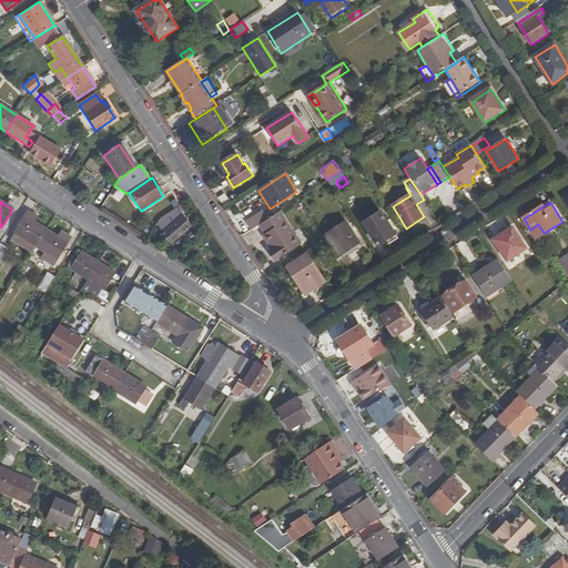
[(191,226),(175,208),(159,220),(155,224),(171,243),(191,226)]
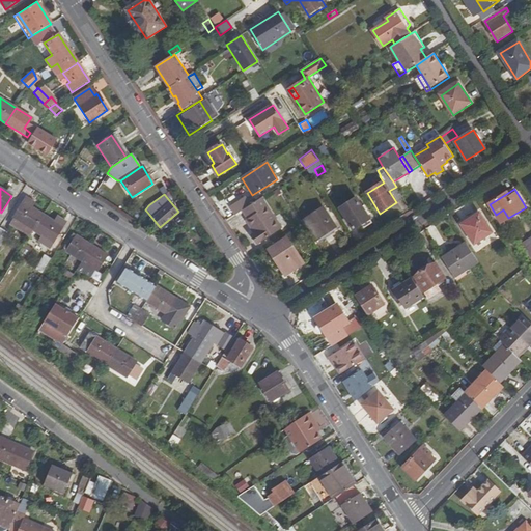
[(26,198),(23,202),(31,207),(34,204),(26,198)]
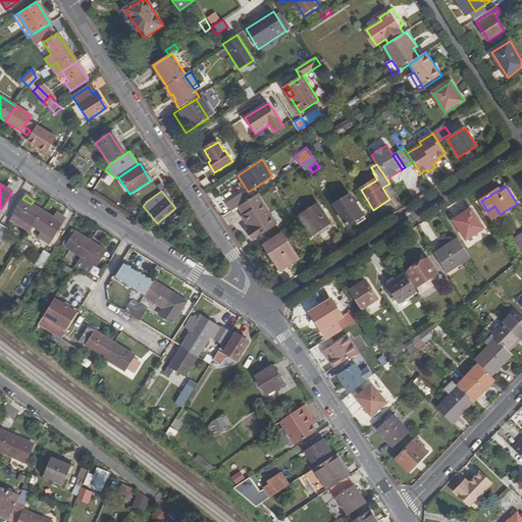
[(277,224),(258,195),(245,204),(241,207),(246,214),(244,216),(252,228),(248,231),(254,240),(277,224)]
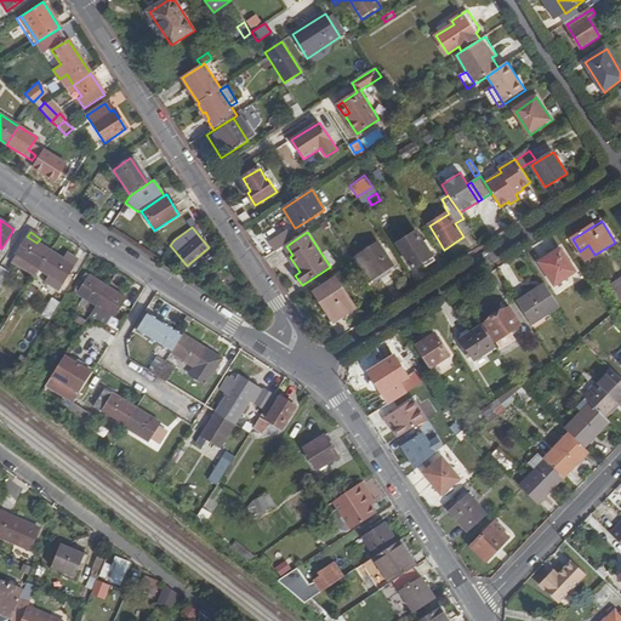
[(437,262),(419,232),(399,244),(415,269),(425,263),(427,268),(437,262)]
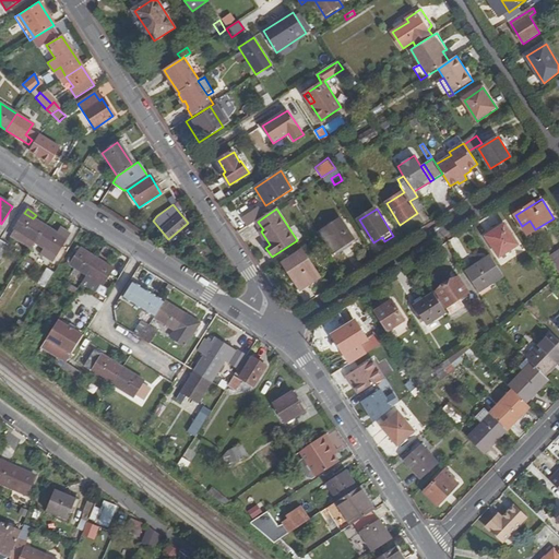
[(242,218),(248,227),(258,222),(262,218),(257,210),(242,218)]
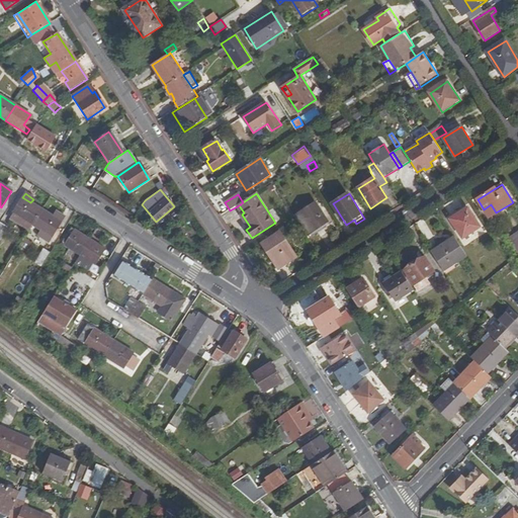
[(13,212),(32,226),(41,209),(30,202),(22,197),(13,212)]
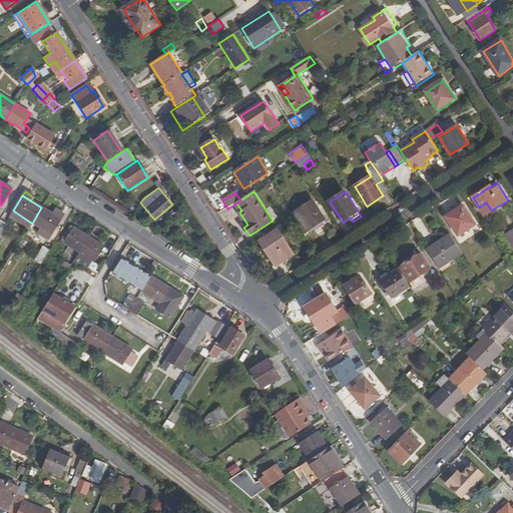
[(313,200),(293,213),(295,217),(305,232),(325,219),(313,200)]
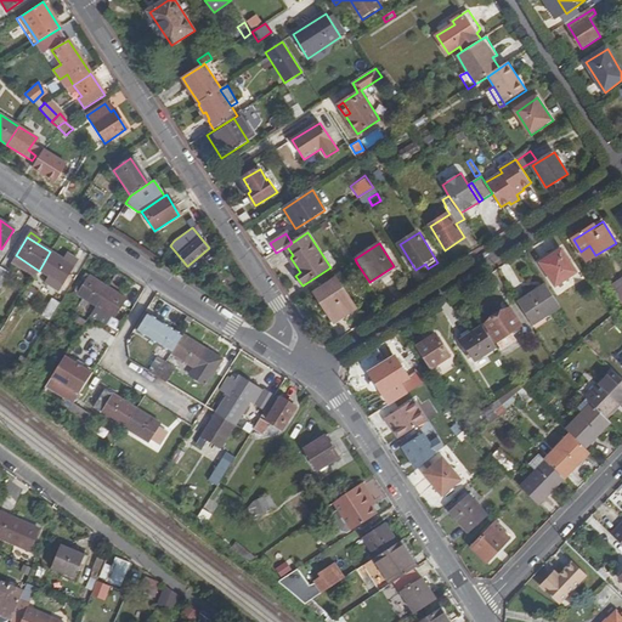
[(555,286),(576,272),(561,250),(541,263),(555,286)]
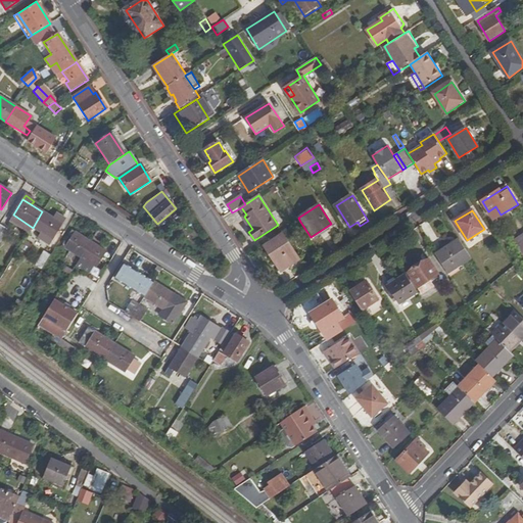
[(53,219),(42,211),(33,228),(52,240),(64,221),(55,215),(53,219)]
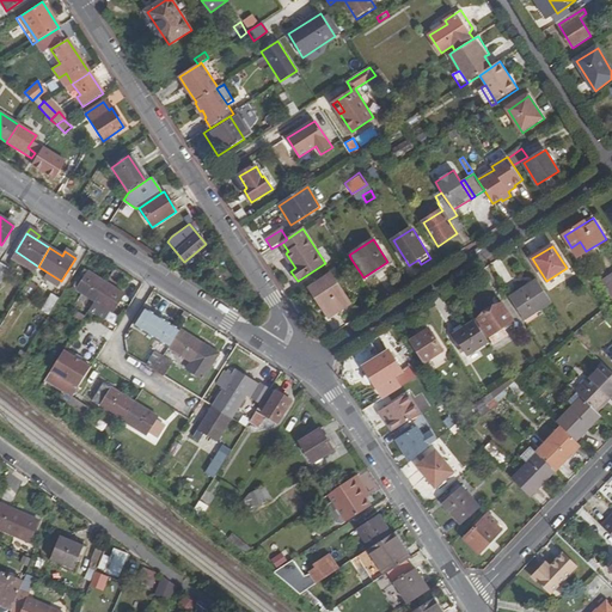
[(494,262),(500,277),(507,275),(501,258),(494,262)]
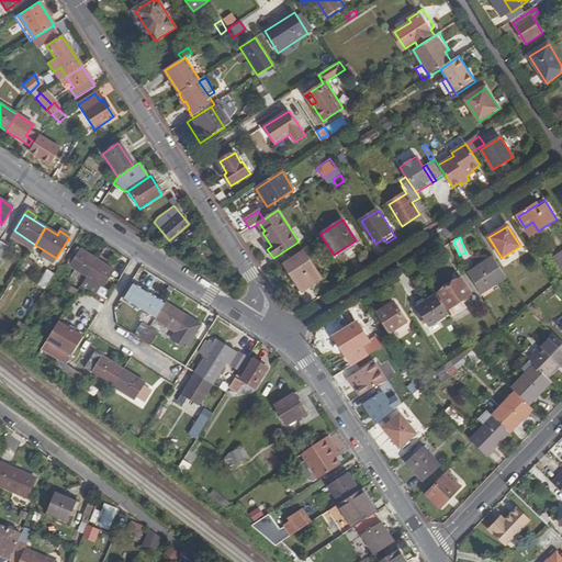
[(68,267),(86,278),(97,260),(77,247),(67,263),(69,266),(68,267)]
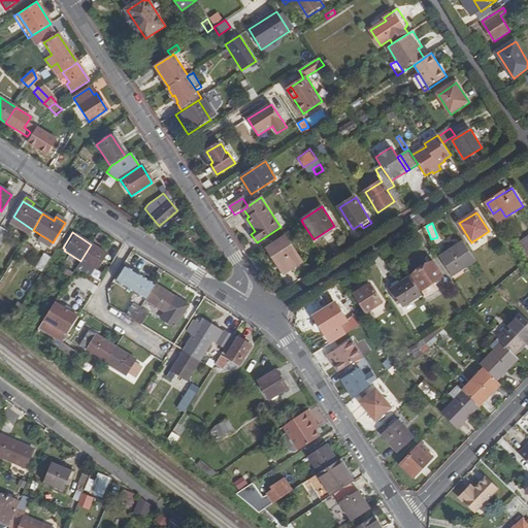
[(98,234),(94,240),(99,243),(103,237),(98,234)]
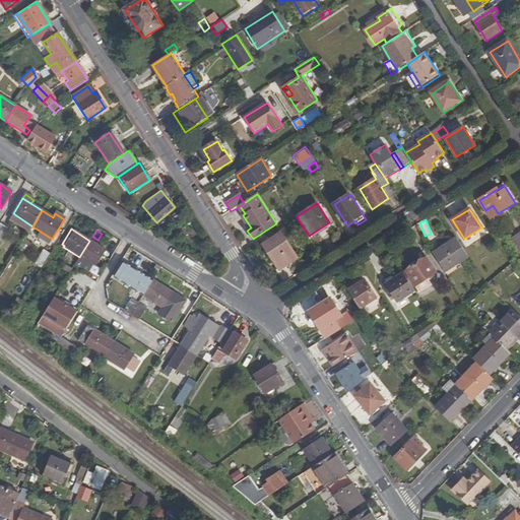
[(299,256),(281,231),(263,244),(279,269),(299,256)]
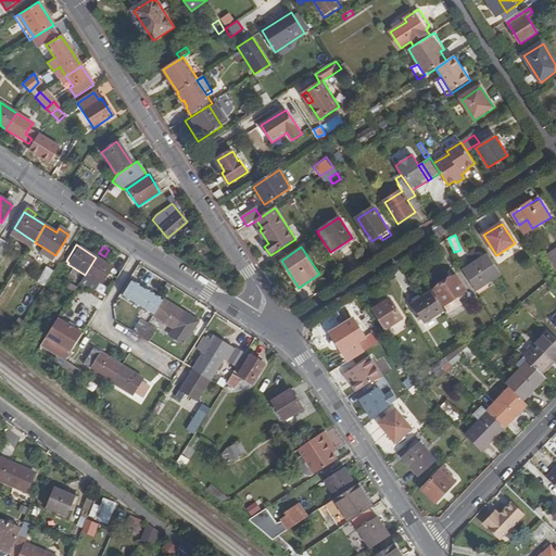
[(15,256),(23,261),(26,256),(19,251),(15,256)]
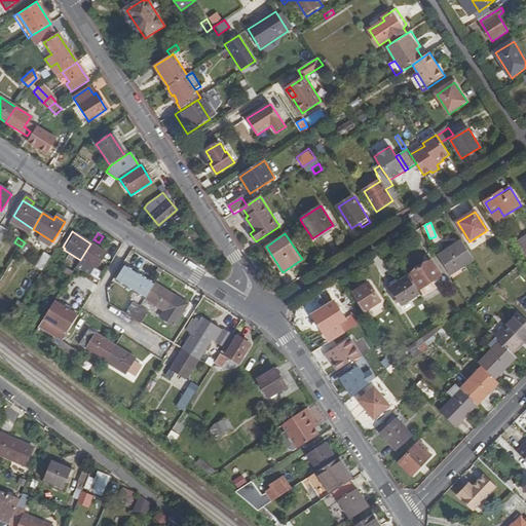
[(482,254),(493,247),(489,239),(478,247),(482,254)]
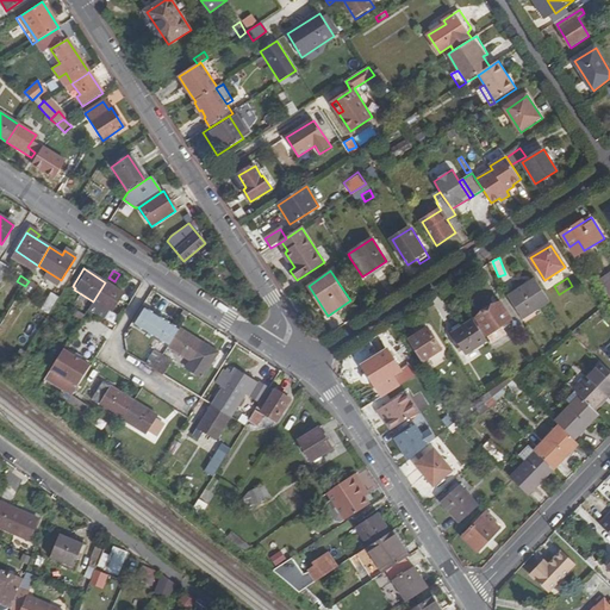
[(536,279),(509,298),(522,319),(551,300),(536,279)]
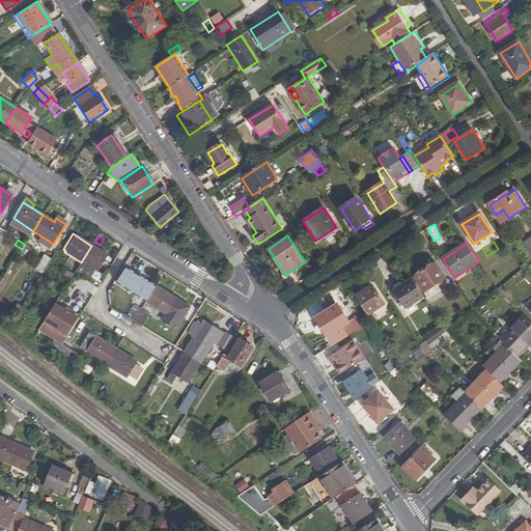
[(32,249),(25,245),(22,249),(14,262),(21,267),(32,249)]
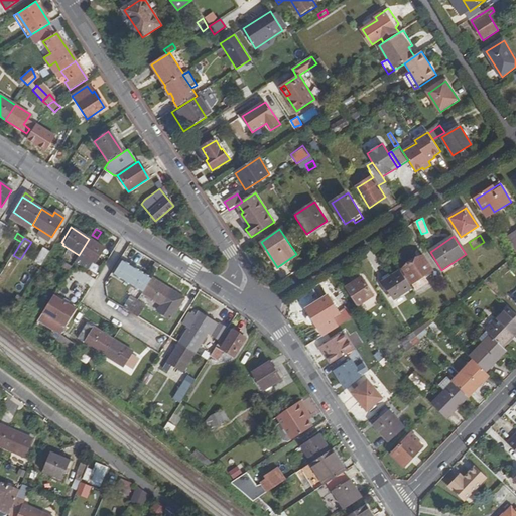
[(93,264),(103,248),(89,239),(79,255),(74,262),(87,270),(91,263),(93,264)]
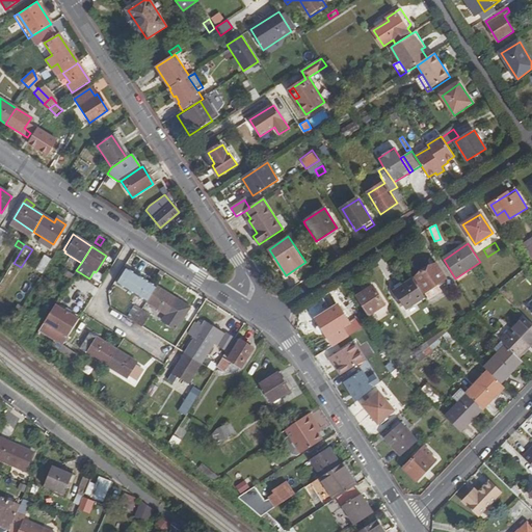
[(45,273),(54,258),(47,254),(37,269),(45,273)]
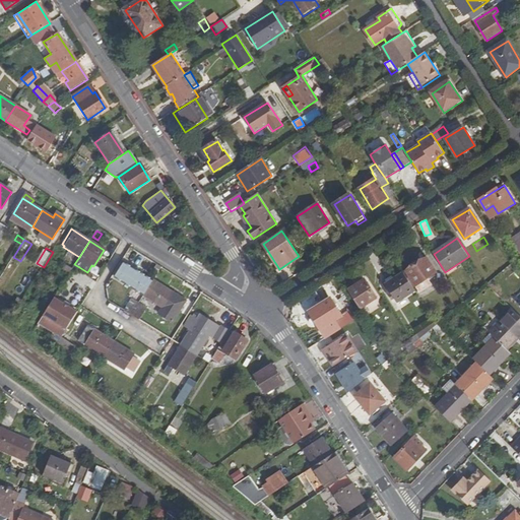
[(107,252),(104,250),(93,266),(96,268),(107,252)]
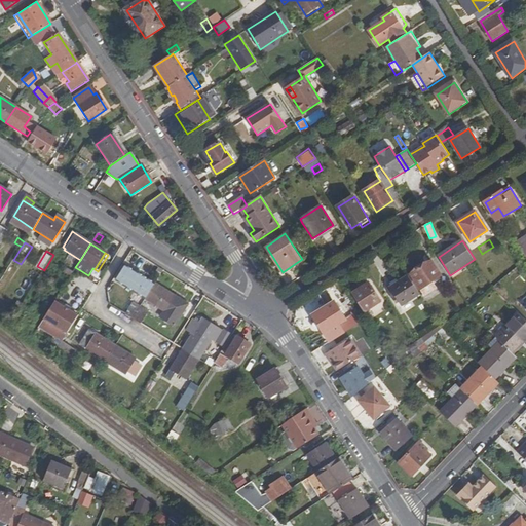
[(441,276),(431,261),(411,274),(421,290),(441,276)]
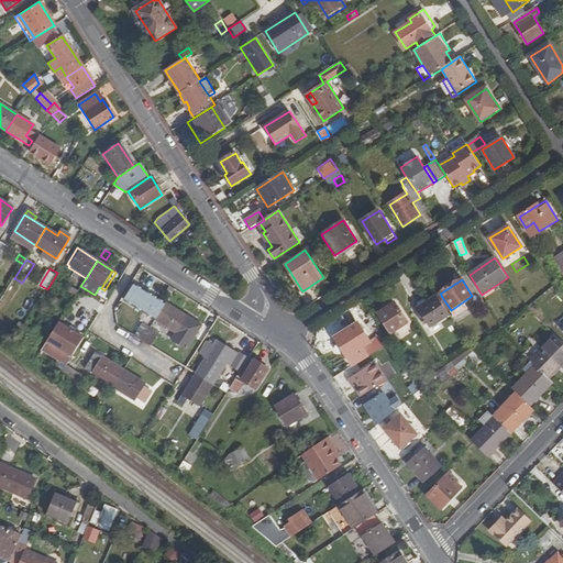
[(134,306),(154,320),(165,304),(133,283),(128,289),(140,297),(134,306)]
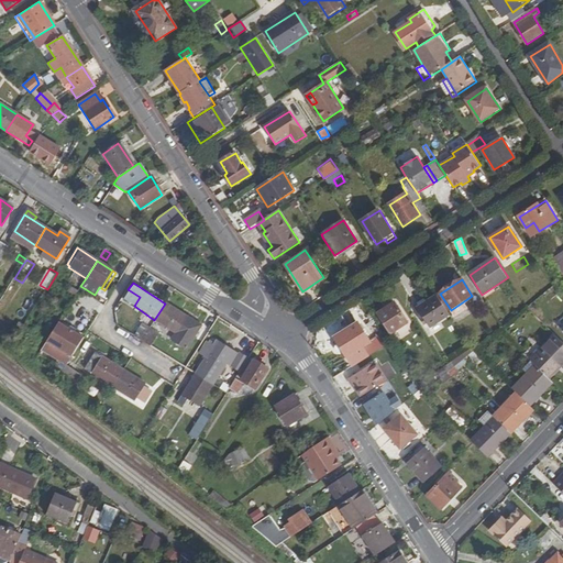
[(66,294),(73,298),(76,293),(69,288),(66,294)]
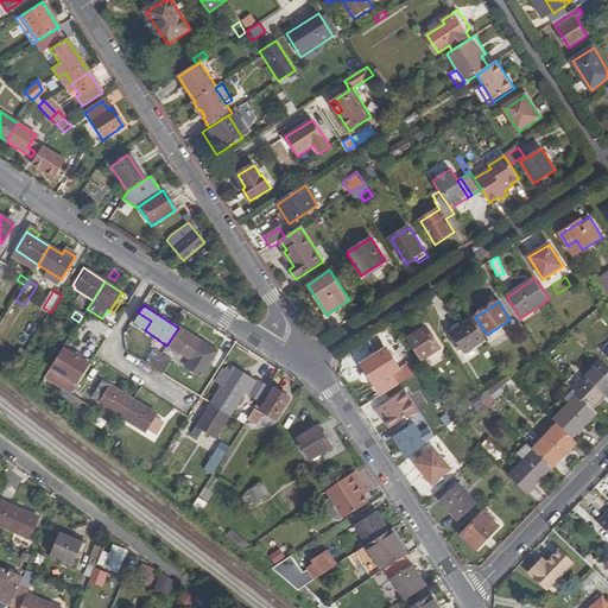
[(463,324),(443,339),(456,360),(476,347),(463,324)]
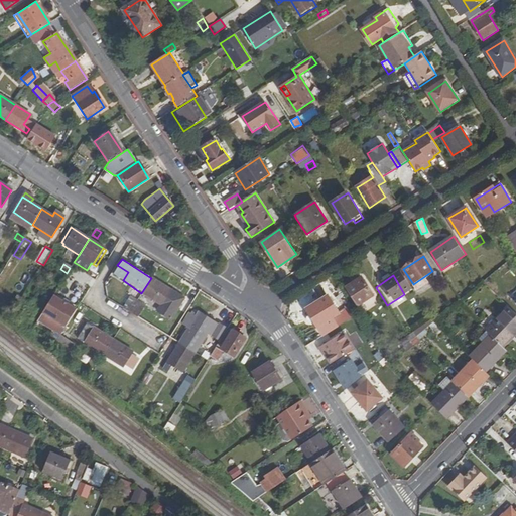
[(184,299),(151,278),(141,293),(160,305),(157,311),(170,320),(184,299)]
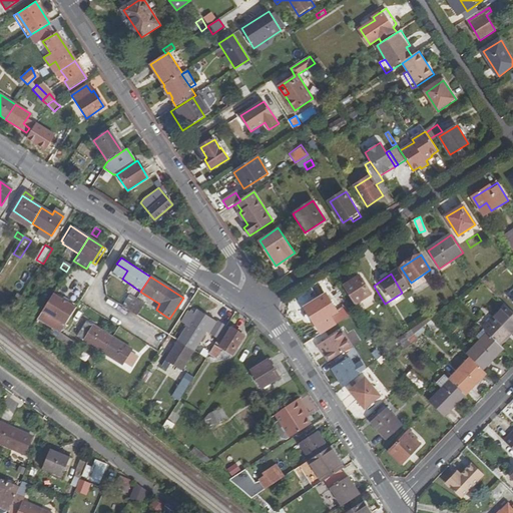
[(357,304),(372,295),(360,277),(346,286),(357,304)]
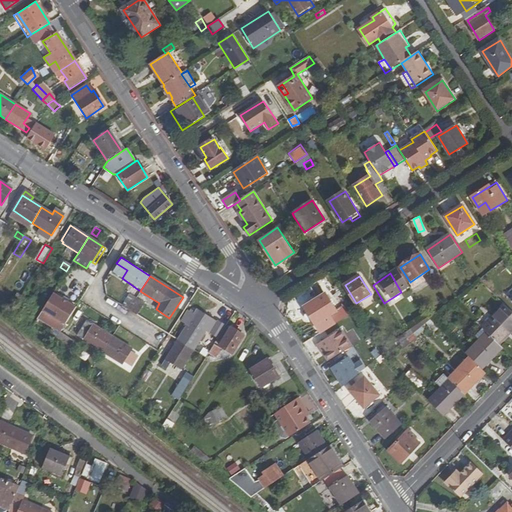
[(64,324),(75,307),(67,302),(61,298),(52,293),(42,310),(64,324)]
